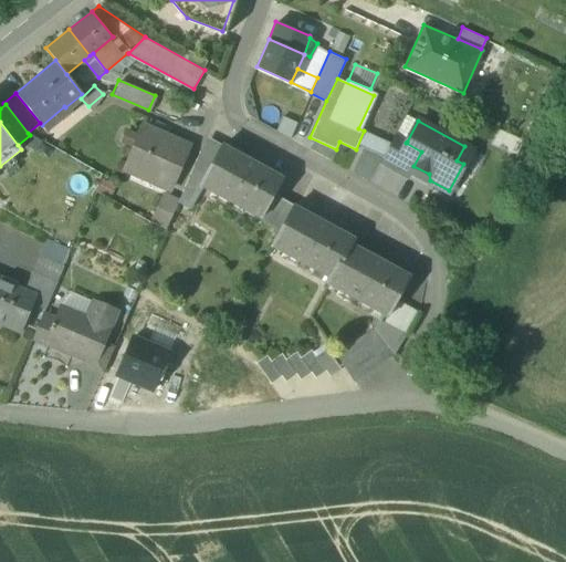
[(188,144),(144,125),(124,168),(168,188),(188,144)]
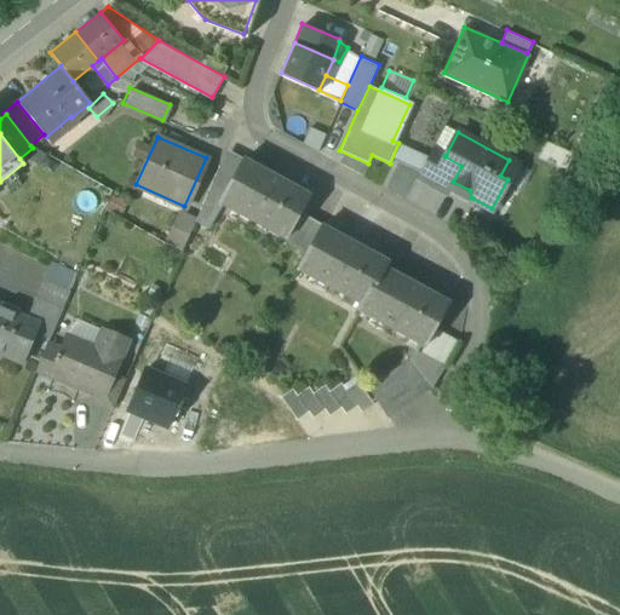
[(446,155),(432,148),(417,174),(447,191),(453,182),(461,166),(445,156),(446,155)]
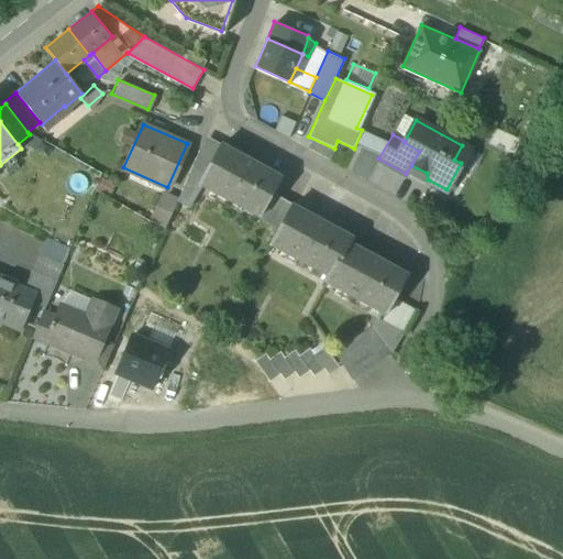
[(278,175),(222,144),(223,143),(221,142),(198,183),(200,184),(200,183),(256,214),(256,216),(257,216),(257,215),(269,194),(280,175),(279,174),(278,175)]
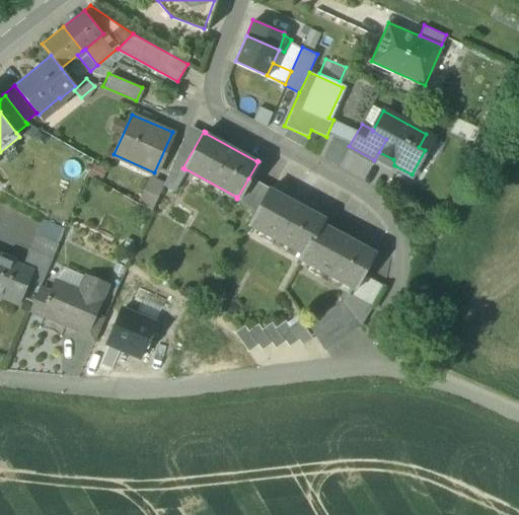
[(164,182),(149,175),(138,201),(152,209),(164,182)]
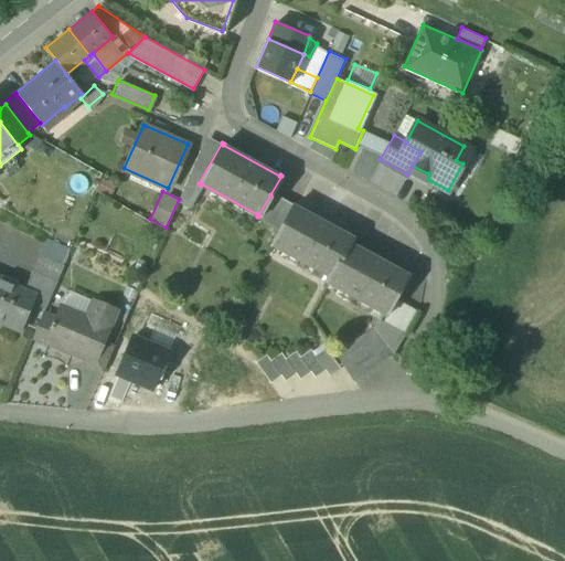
[(292,205),(270,194),(258,215),(280,228),(292,205)]
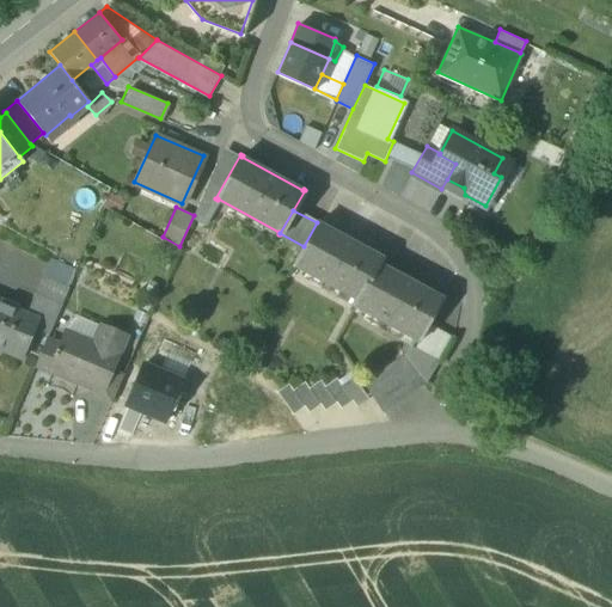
[(381,258),(317,222),(304,246),(294,264),(356,298),(357,299),(378,263),(379,263),(381,258)]
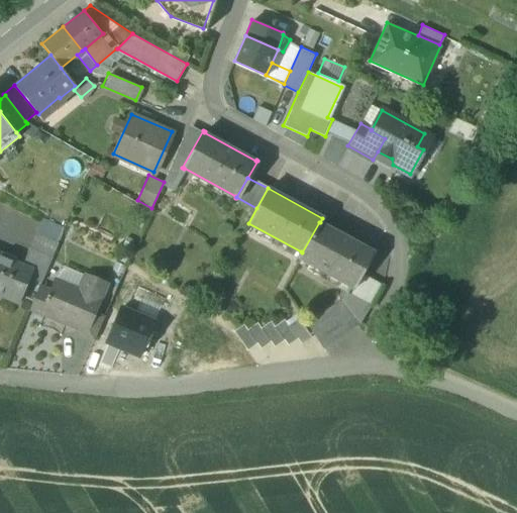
[(42,217),(24,260),(33,264),(46,269),(65,226),(42,217)]
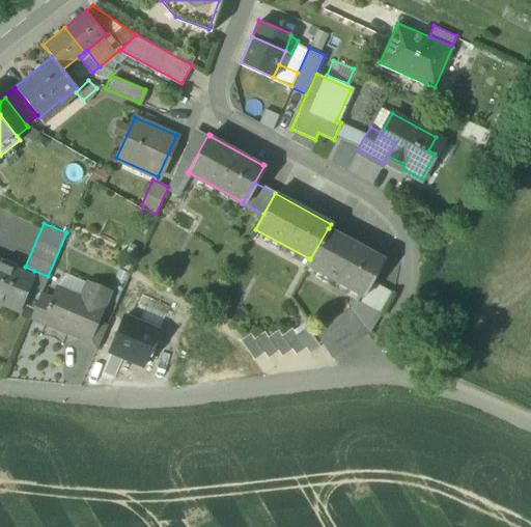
[(329,228),(328,228),(310,259),(309,258),(306,264),(361,294),(360,296),(361,296),(370,279),(383,256),(382,256),(381,257),(329,228)]
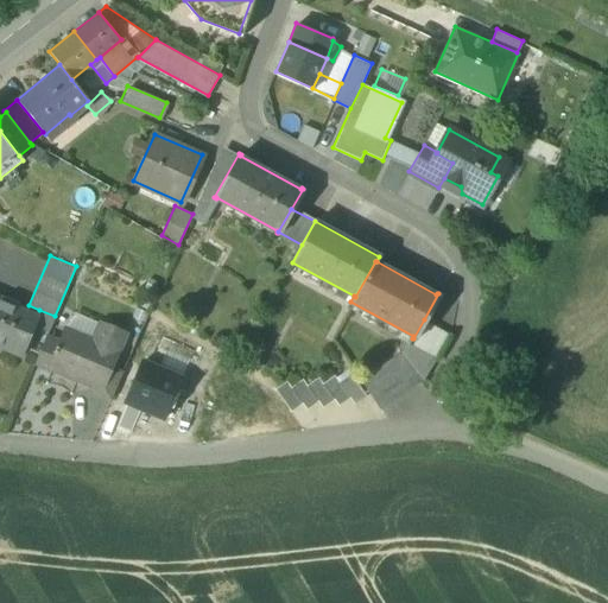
[(37,315),(1,299),(2,294),(0,293),(0,344),(23,353),(35,323),(50,329),(55,316),(39,310),(37,315)]
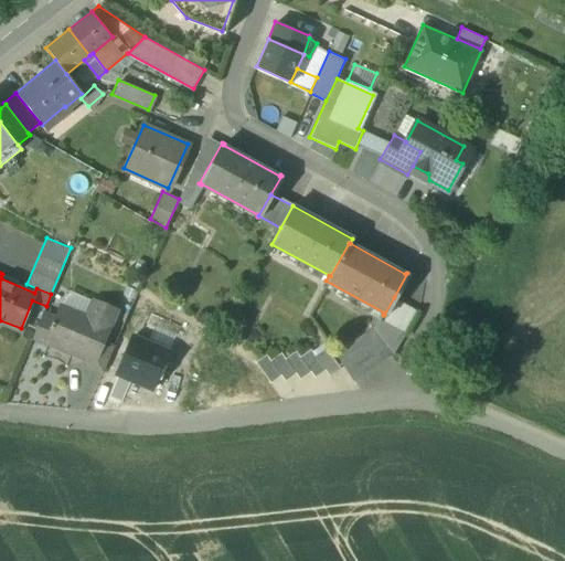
[(417,309),(394,297),(384,315),(382,320),(404,331),(417,309)]
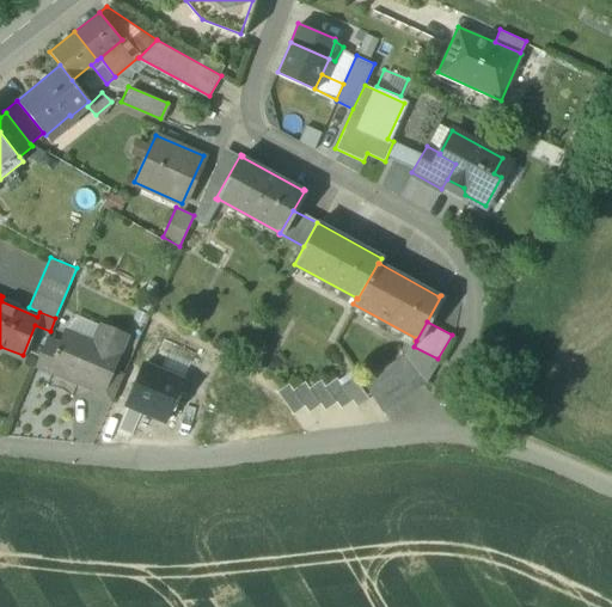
[(93,342),(65,330),(57,348),(49,367),(97,387),(106,363),(112,366),(126,335),(101,324),(93,342)]
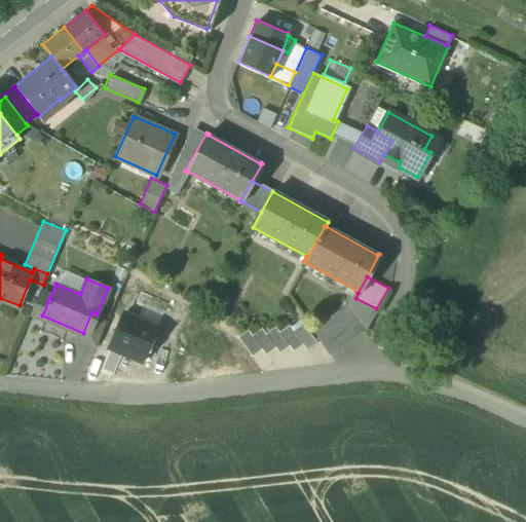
[(136,288),(124,283),(115,302),(127,307),(136,288)]
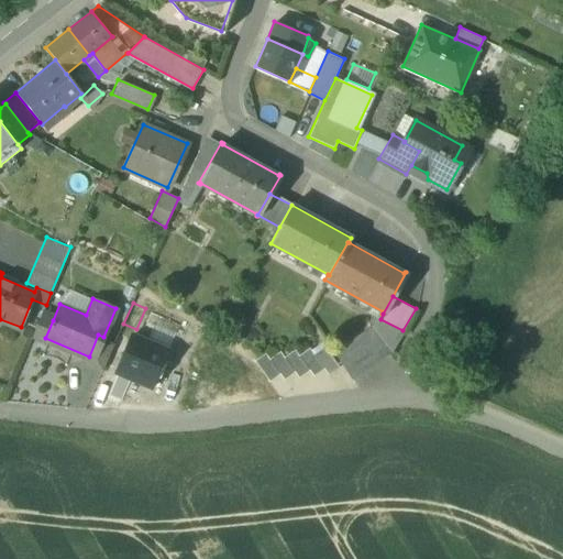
[(53,320),(41,315),(33,333),(45,338),(53,320)]
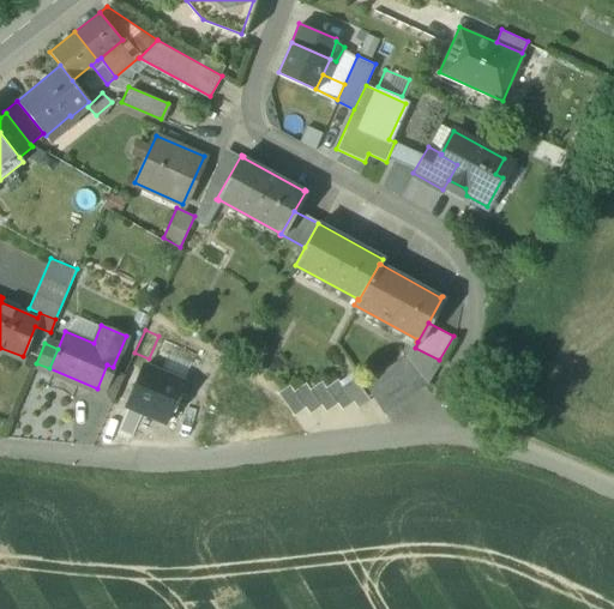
[(420,379),(403,356),(366,384),(383,406),(420,379)]
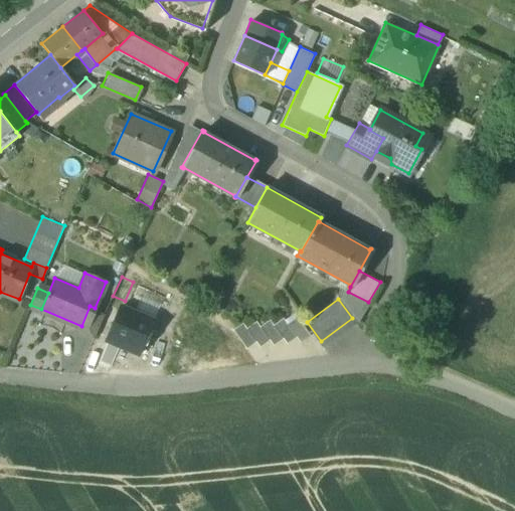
[(154,318),(122,305),(108,338),(140,351),(154,318)]
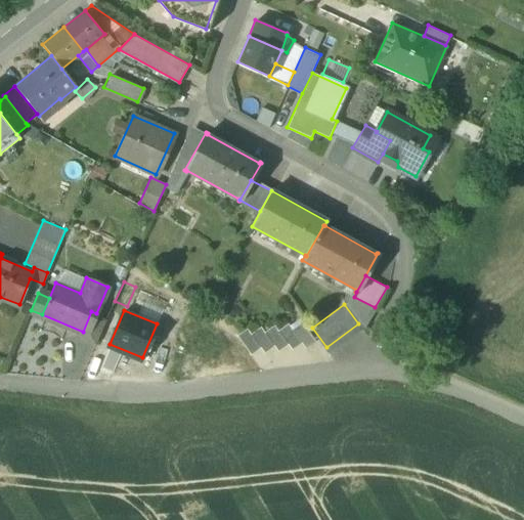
[(96,313),(91,311),(83,332),(81,337),(96,343),(107,318),(96,313)]
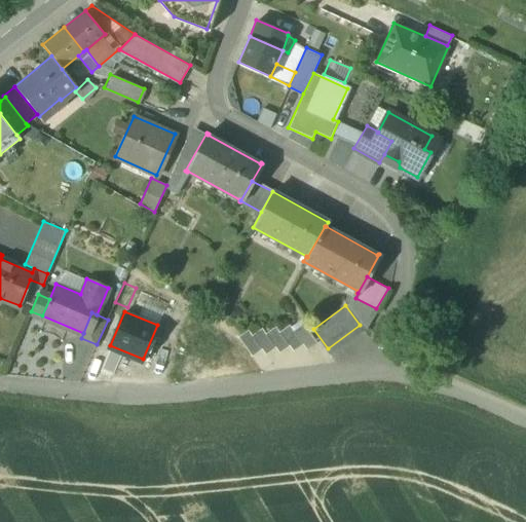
[(316,340),(302,322),(293,328),(303,342),(306,347),(316,340)]
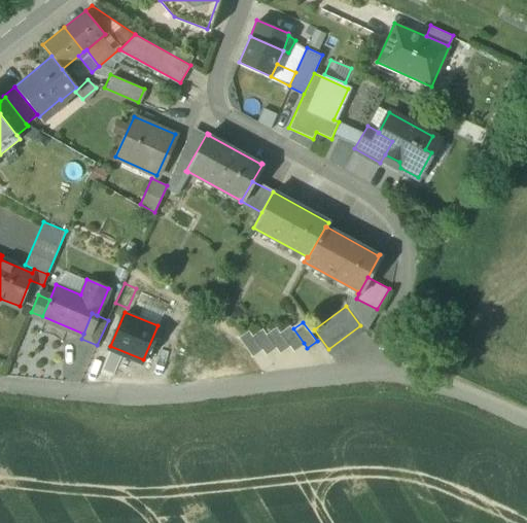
[(293,328),(290,323),(280,330),(289,345),(293,350),(304,343),(293,328)]
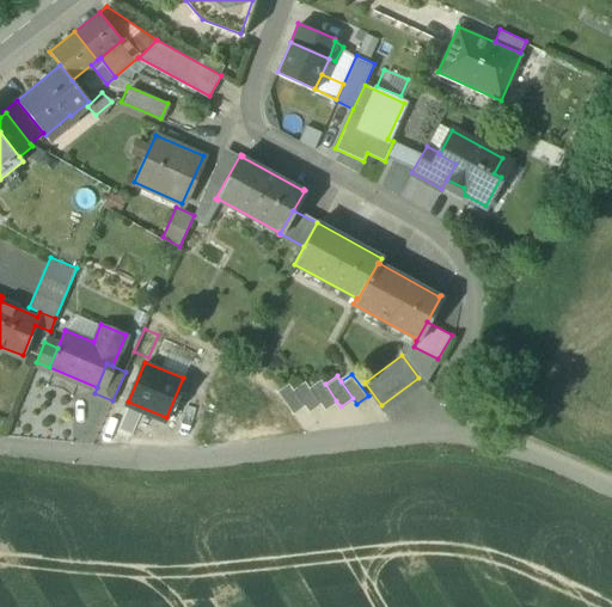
[(320,378),(310,386),(320,402),(325,408),(336,400),(325,384),(320,378)]
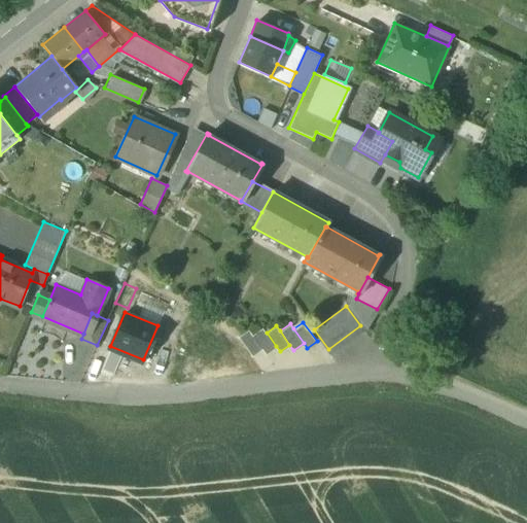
[(262,326),(252,334),(262,348),(267,353),(276,346),(267,333),(262,326)]
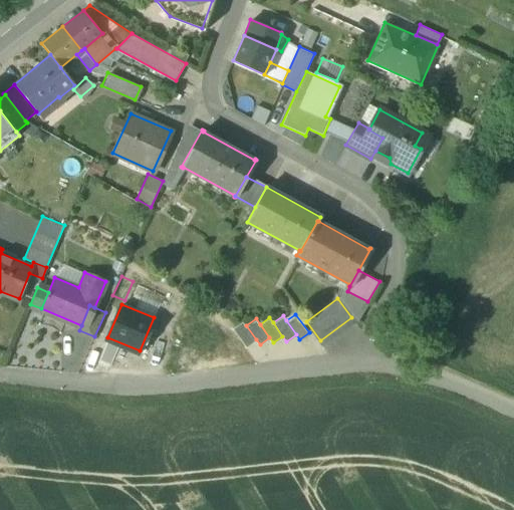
[(246,325),(242,320),(233,327),(246,346),(256,339),(246,325)]
